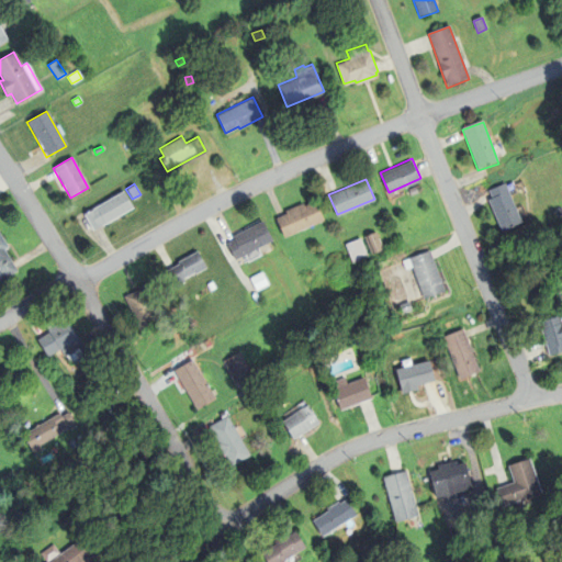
[(487,201),(492,200),(489,191),(505,184),(521,224),(505,231),(501,233),(487,201)]
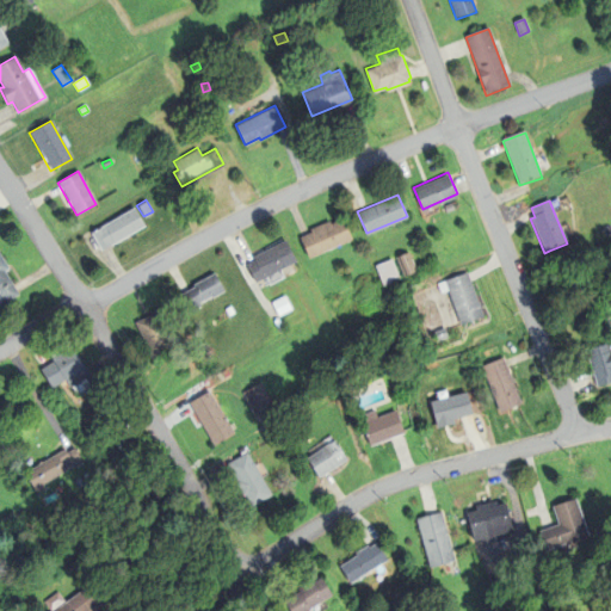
[(100,250),(91,232),(134,207),(144,224),(100,250)]
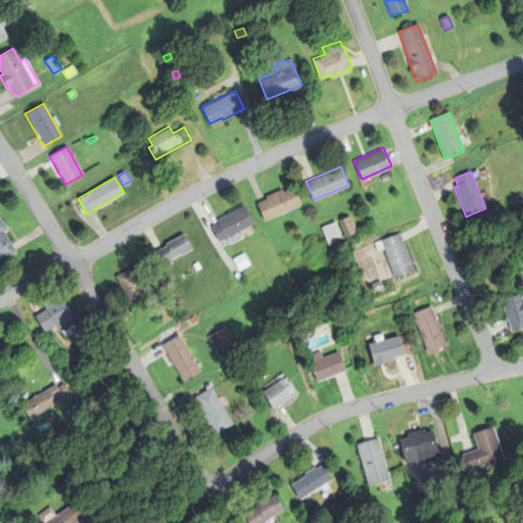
[(283,190),(293,186),(301,203),(265,220),(256,201),(266,197),(266,195),(282,188),(283,190)]
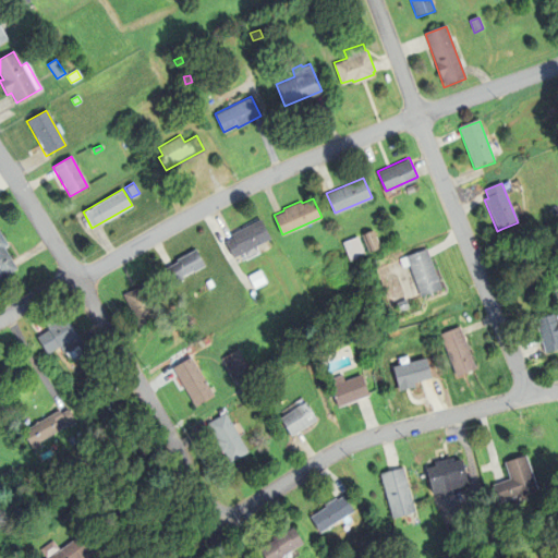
[(231,237),(230,233),(259,218),(270,238),(233,257),(225,240),(231,237)]
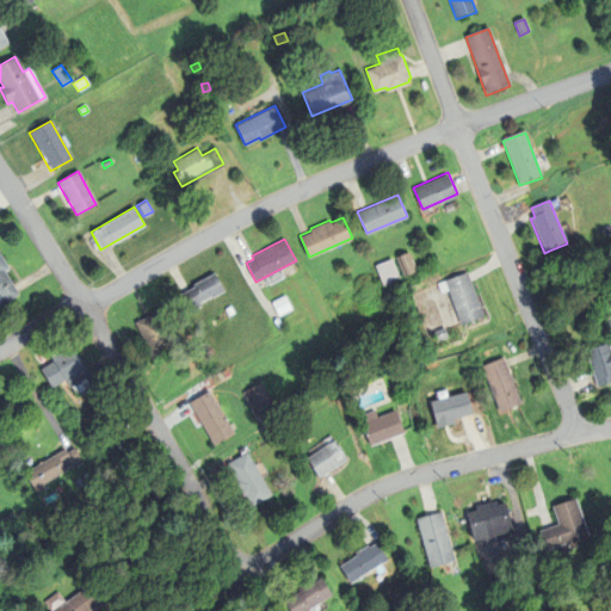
[(396,255),(406,252),(413,271),(403,275),(396,255)]
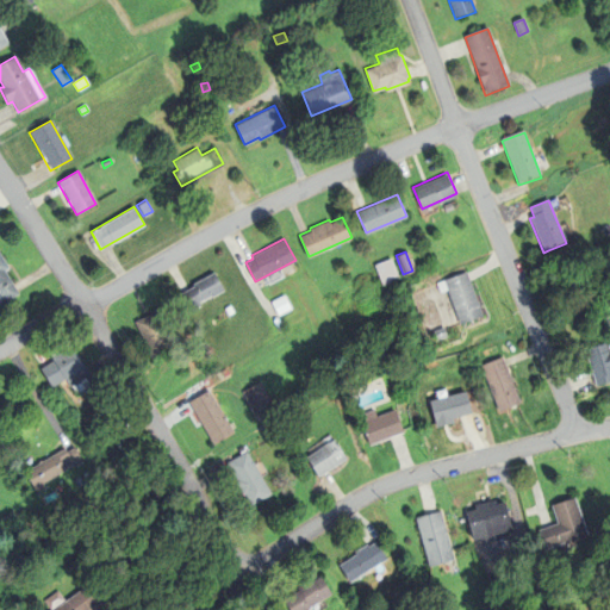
[(4,273),(19,296),(0,306),(0,255),(8,269),(4,273)]
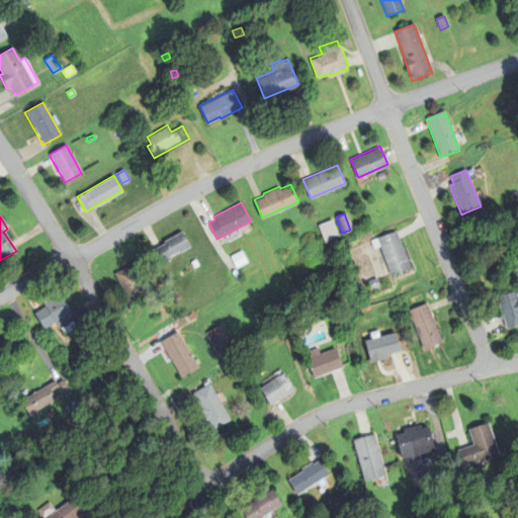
[(318,224),(335,217),(342,234),(324,240),(318,224)]
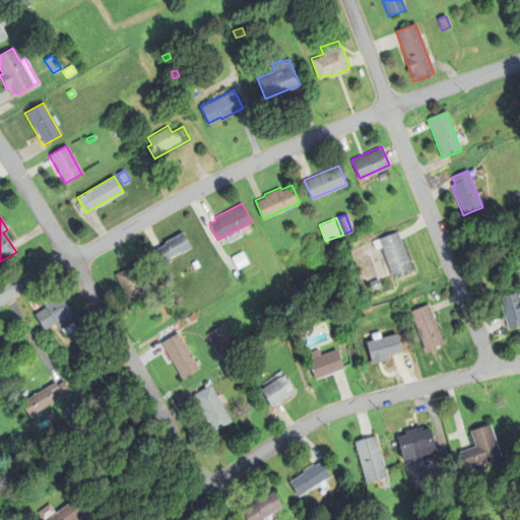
[(411,268),(392,275),(381,246),(376,249),(373,241),(379,239),(378,238),(397,231),(411,268)]
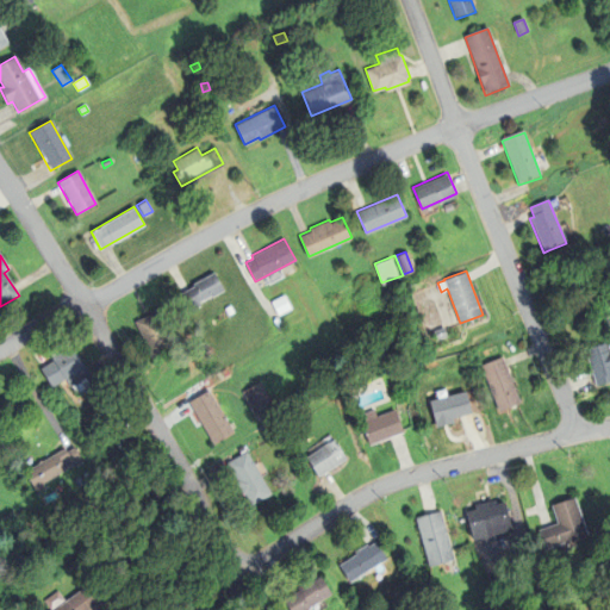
[(198,302),(200,305),(191,310),(181,292),(193,285),(192,282),(213,272),(223,290),(211,296),(211,294),(201,299),(198,302)]
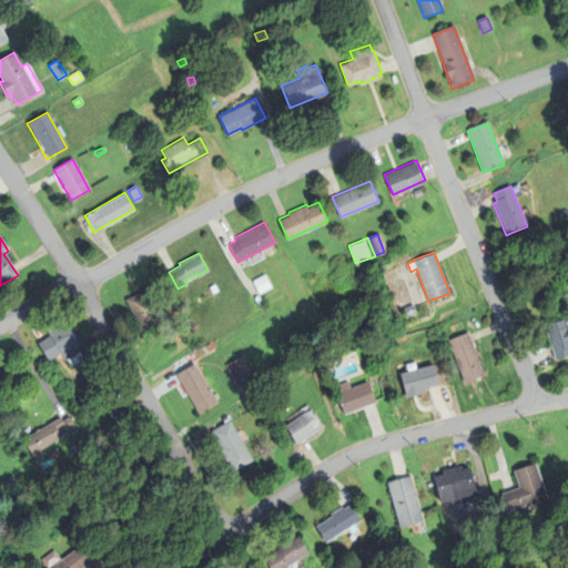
[(252,281),(264,274),(271,286),(259,293),(252,281)]
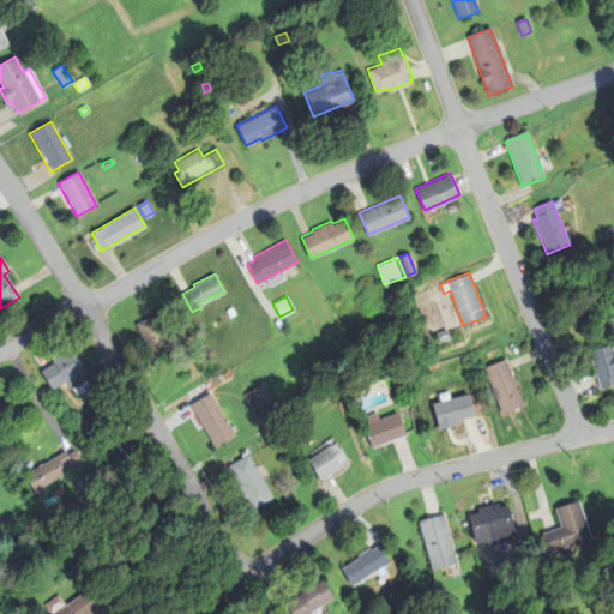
[(226,309),(232,307),(235,314),(229,317),(226,309)]
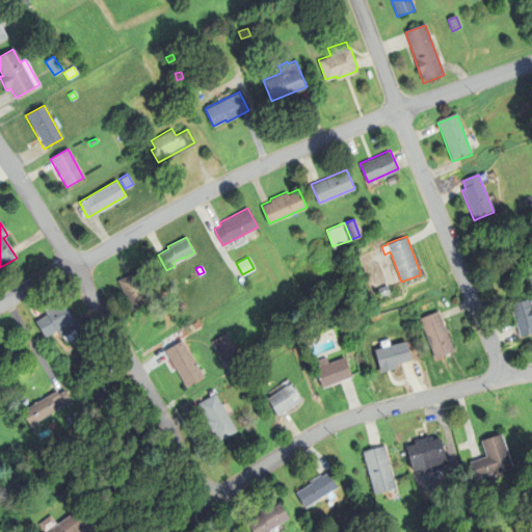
[(136,270),(152,300),(131,311),(116,280),(136,270)]
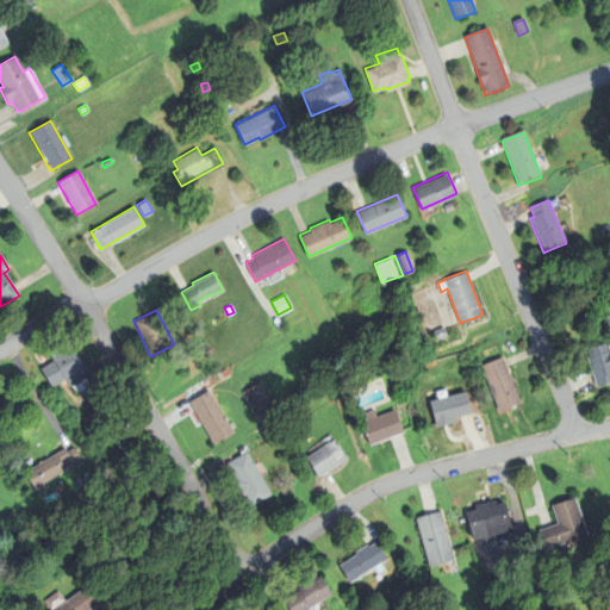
[(436,340),(433,330),(444,327),(448,336),(436,340)]
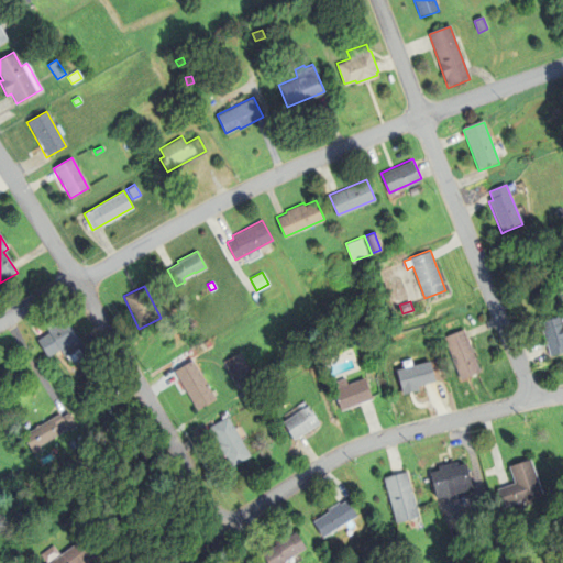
[(348,315),(355,311),(360,322),(352,326),(348,315)]
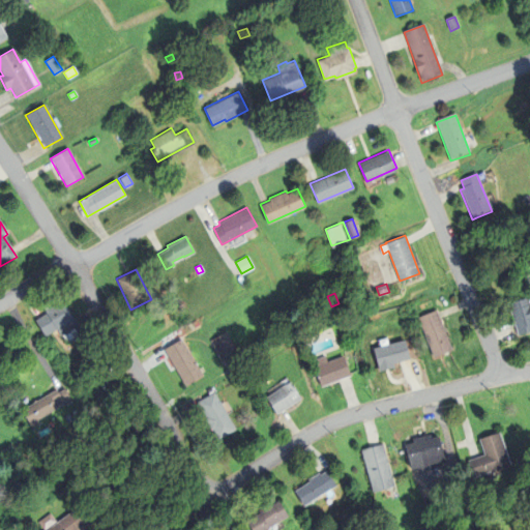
[(78,334),(66,342),(62,334),(60,336),(55,328),(43,335),(34,320),(46,313),(43,310),(42,307),(53,301),(54,303),(61,299),(78,326),(74,328),(78,334)]
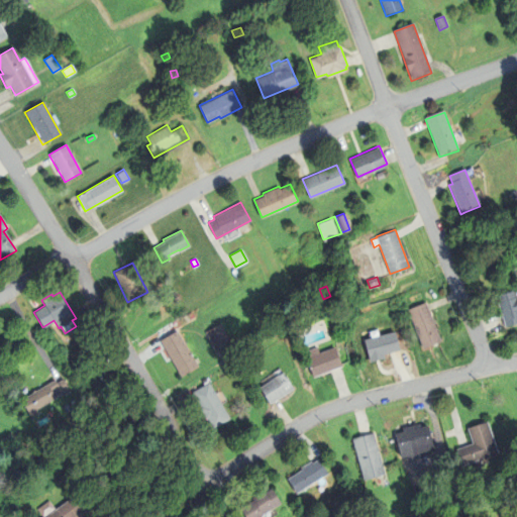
[(516,299),(516,324),(505,328),(504,324),(496,298),(515,292),(516,299)]
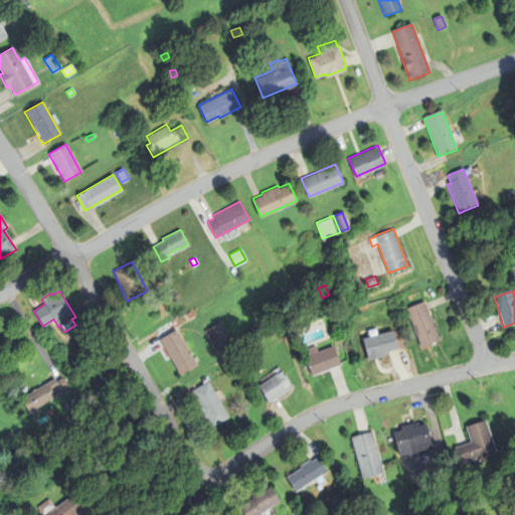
[(424,304),(440,343),(421,350),(406,311),(424,304)]
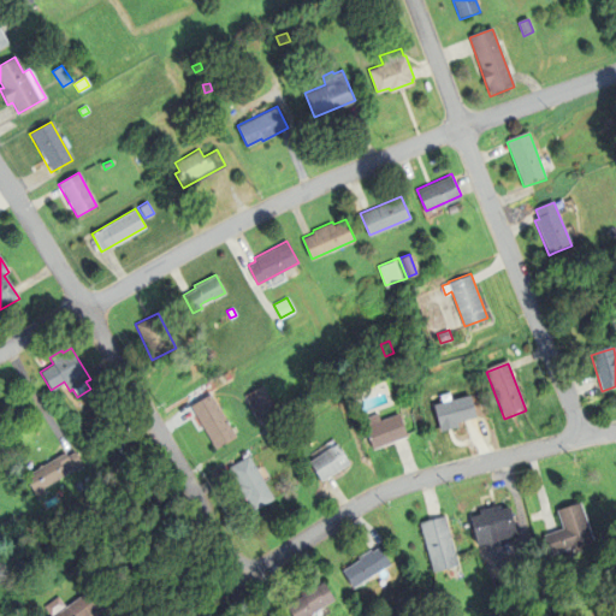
[(272,408),(256,416),(244,396),(262,385),(274,406),(286,397),(292,407),(279,418),(272,408)]
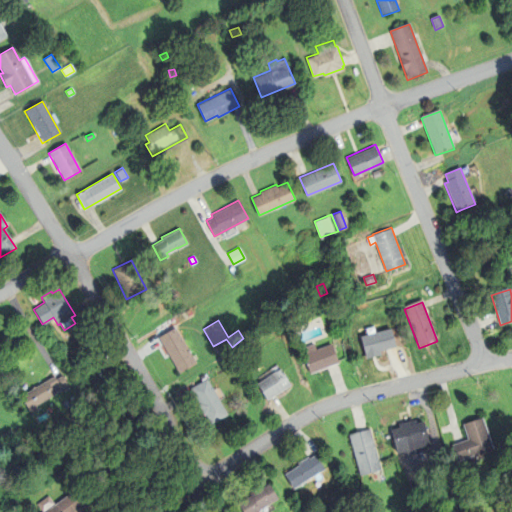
[(195,362),(178,371),(159,337),(175,327),(195,362)]
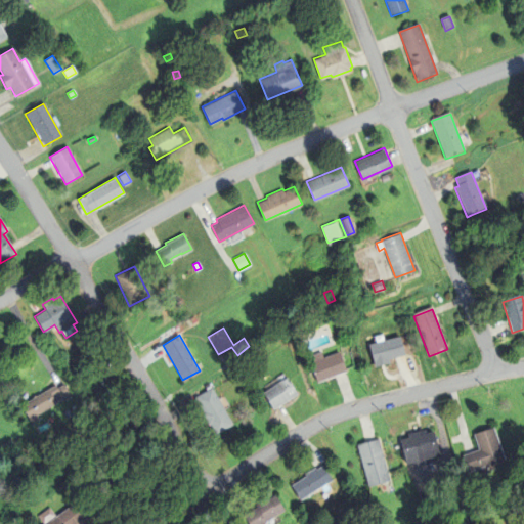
[(389,359),(390,363),(377,367),(376,363),(370,347),(399,339),(404,355),(389,359)]
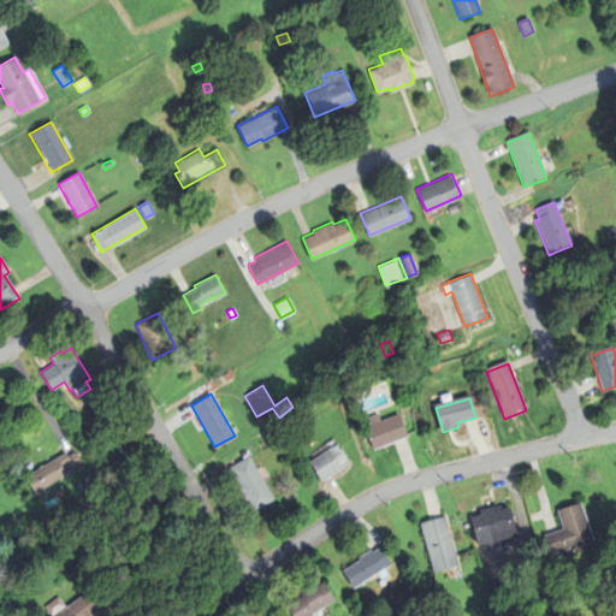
[(373,449),(362,419),(378,413),(380,419),(397,413),(407,436),(373,449)]
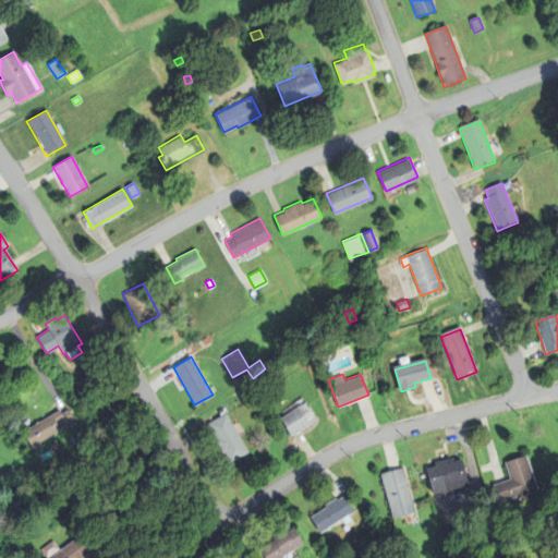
[(81,399),(87,396),(95,408),(88,412),(81,399)]
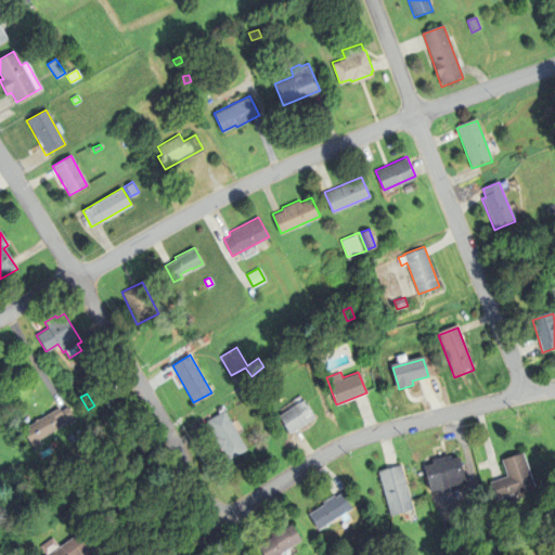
[(279,415),(288,433),(314,416),(305,401),(302,399),(288,409),(279,415)]
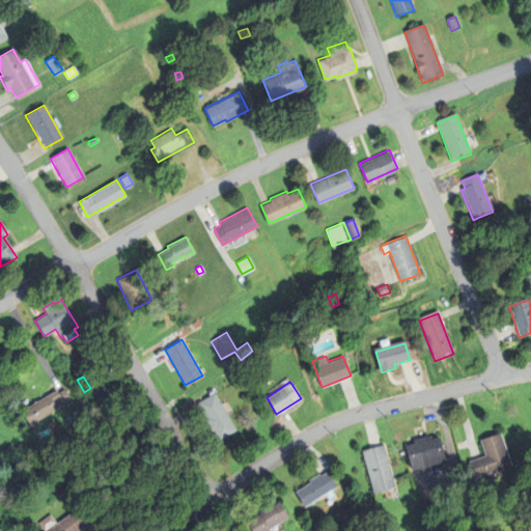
[(21,410),(55,390),(57,393),(64,389),(72,401),(63,406),(62,403),(56,407),(57,408),(36,420),(39,424),(31,429),(21,410)]
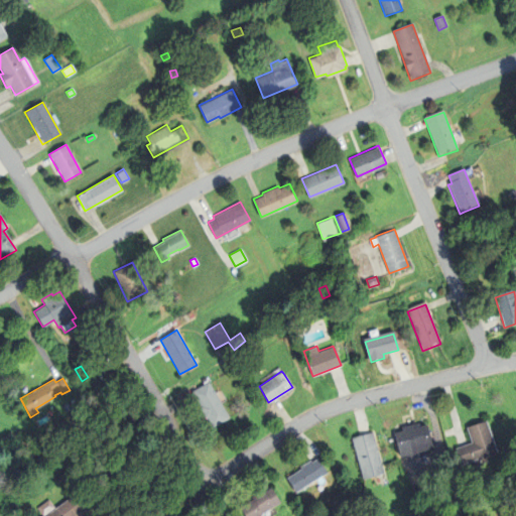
[(200,405),(191,391),(209,381),(229,417),(212,427),(207,417),(205,418),(198,406),(200,405)]
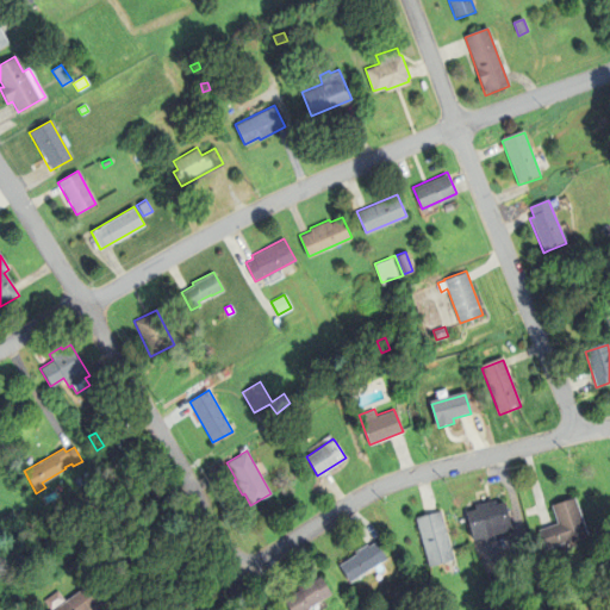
[(82,473),(87,471),(92,478),(86,480),(82,473)]
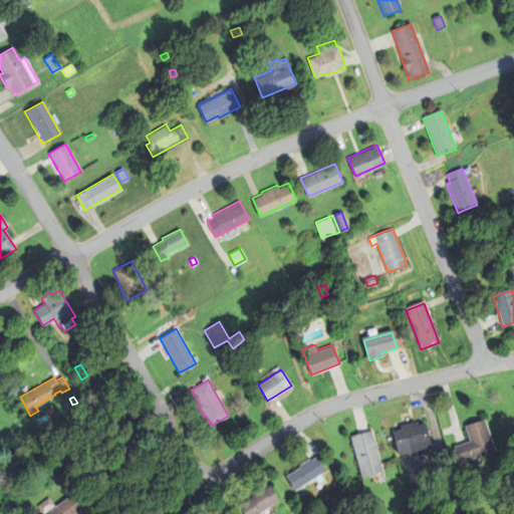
[(470,443),(464,428),(484,421),(495,453),(459,466),(453,449),(470,443)]
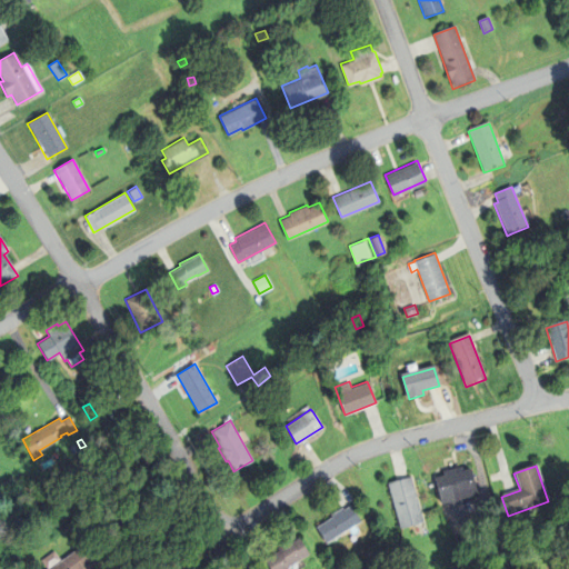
[(443,478),(442,472),(461,468),(462,472),(470,471),(477,497),(470,499),(471,503),(450,508),(449,505),(441,506),(435,480),(443,478)]
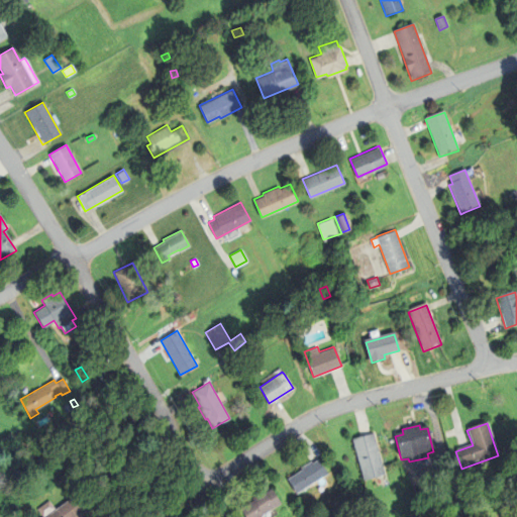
[(374,435),(384,477),(364,483),(352,440),(374,435)]
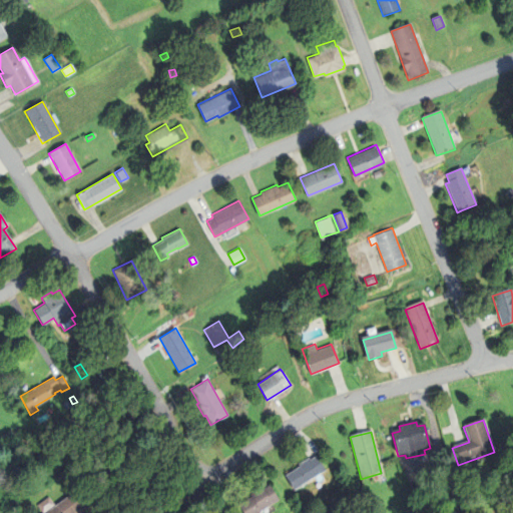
[(311,462),(317,458),(326,472),(294,492),(285,478),(300,469),(298,466),(309,460),(311,462)]
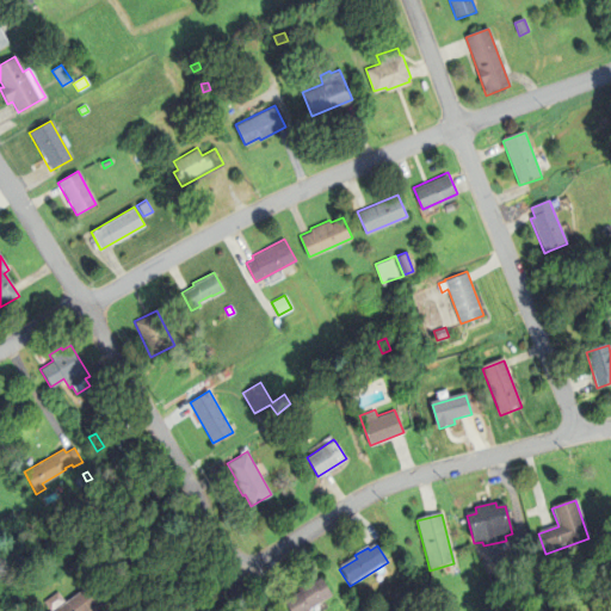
[(312,582),(313,585),(321,580),(332,598),(310,610),(287,610),(283,604),(298,594),(297,592),(312,582)]
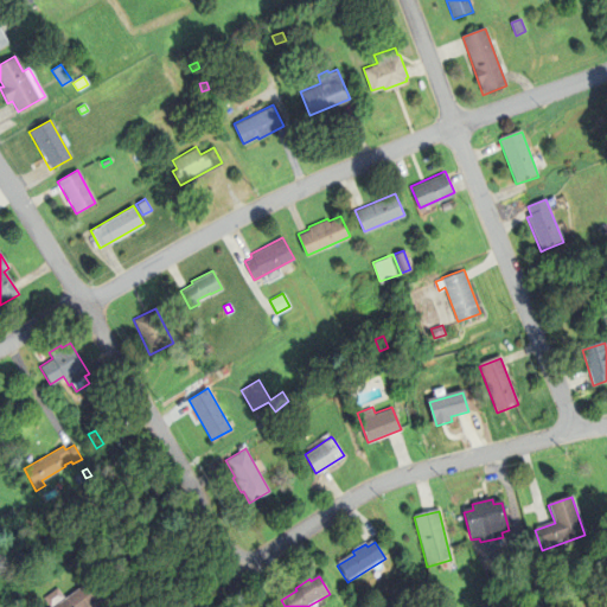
[(100,606),(103,605),(88,585),(66,600),(59,589),(45,600),(50,606),(100,606)]
